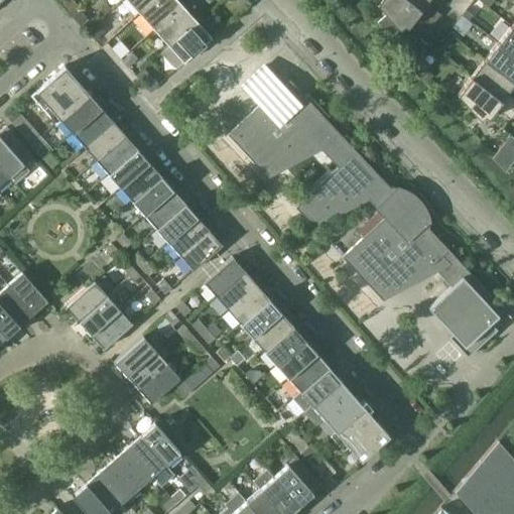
[(73,14),(81,8),(73,0),(71,0),(65,5),(73,14)]
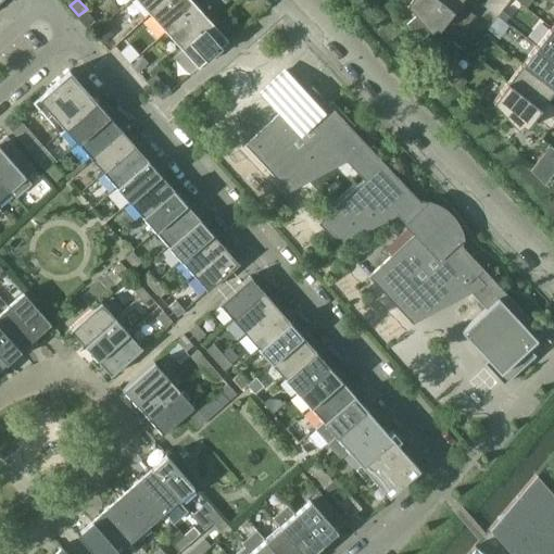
[(137,0),(152,16),(171,0),(137,0)]
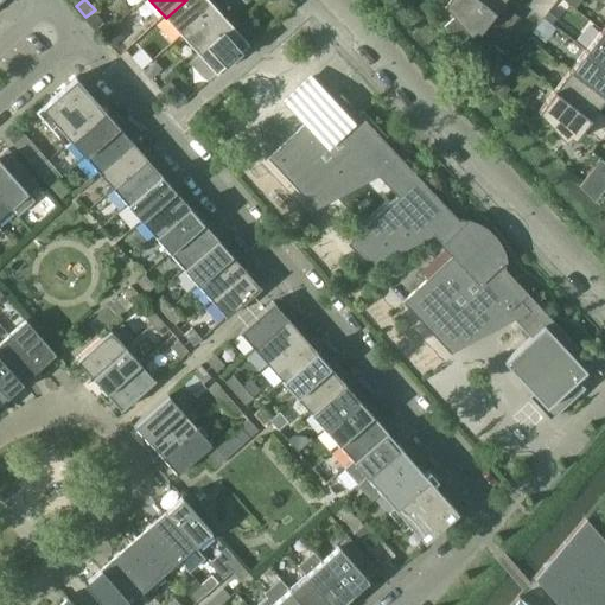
[(186,0),(166,18),(183,37),(216,8),(209,0),(186,0)]
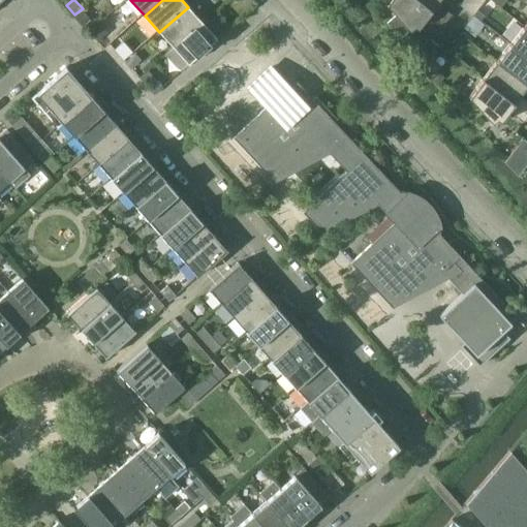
[(433,12),(417,0),(392,0),(388,5),(397,16),(388,25),(402,40),(411,32),(415,28),(420,30),(428,20),(442,31),(447,24),(433,12)]
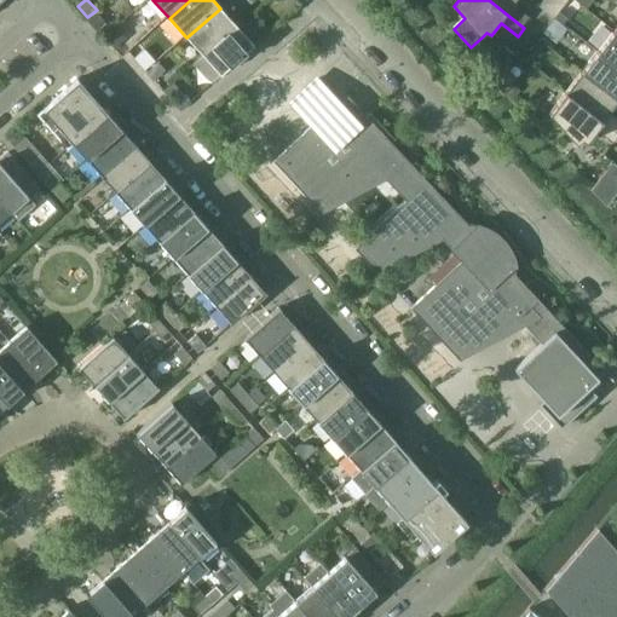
[(489,0),(507,15),(524,28),(531,19),(514,6),(518,0),(489,0)]
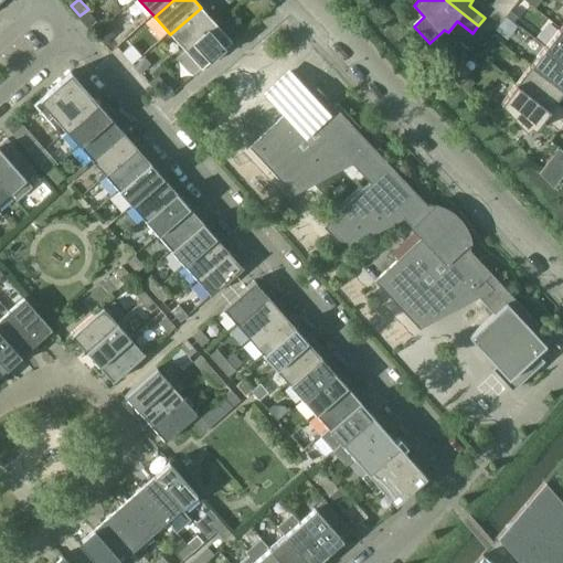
[(507,19),(508,19),(516,25),(524,12),(517,7),(507,19)]
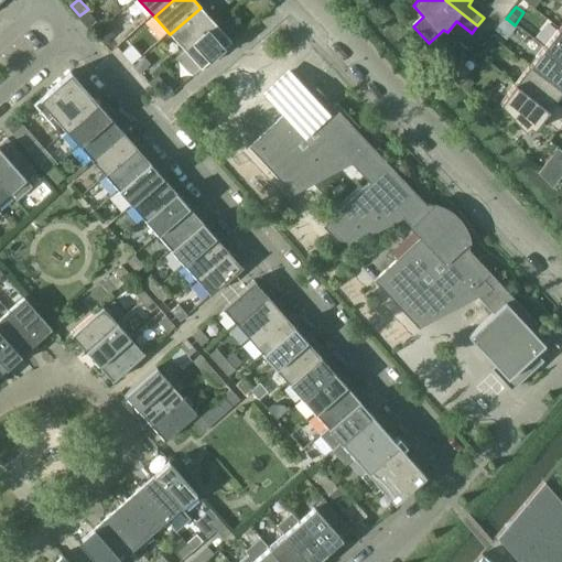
[(217,25),(201,8),(170,34),(186,52),(217,25)]
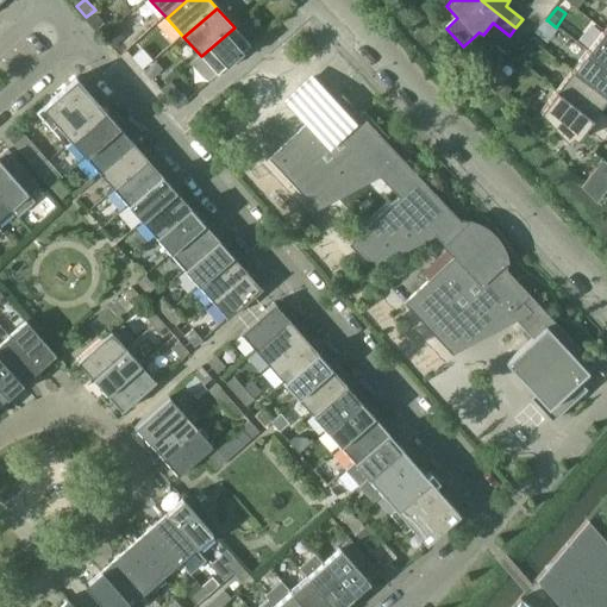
[(106,25),(97,14),(87,23),(97,33),(106,25)]
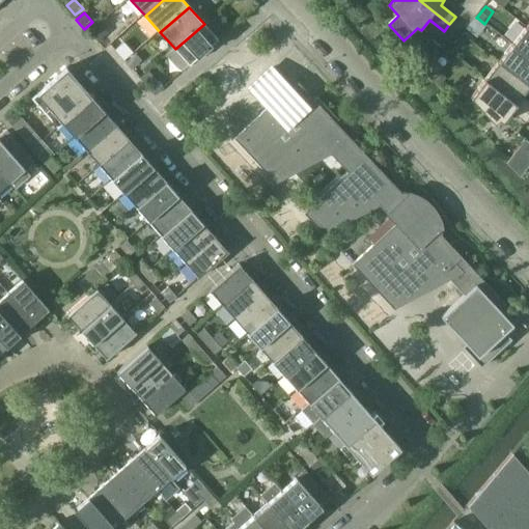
[(100,43),(110,34),(102,24),(91,33),(100,43)]
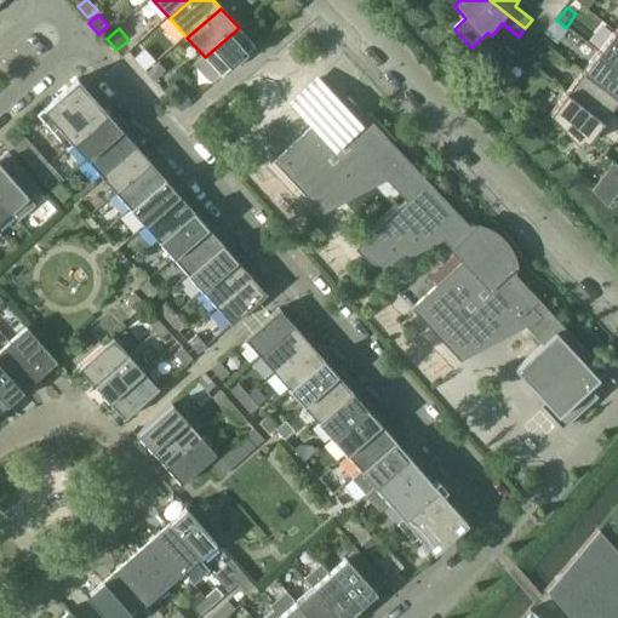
[(256,47),(239,28),(205,57),(196,64),(215,85),(256,47)]
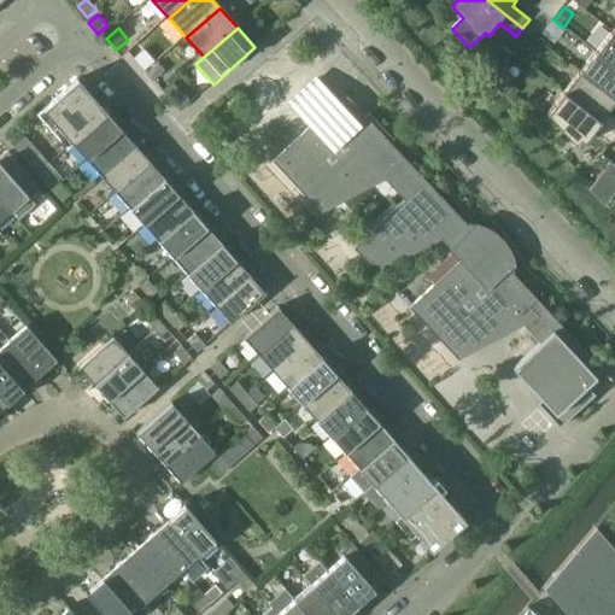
[(614,33),(598,53),(614,65),(614,33)]
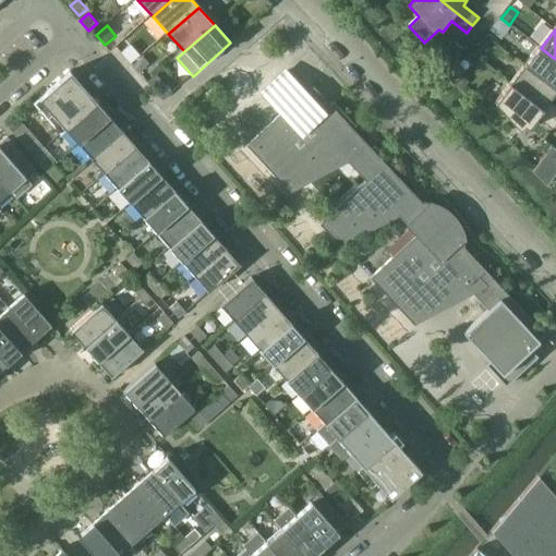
[(132,65),(143,56),(134,46),(123,56),(132,65)]
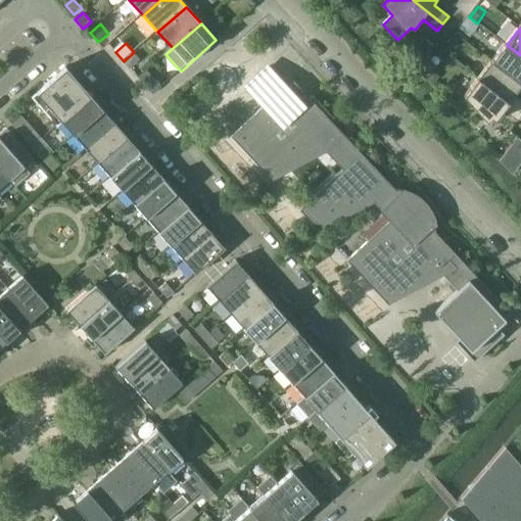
[(520,55),(507,45),(492,62),(520,84),(520,55)]
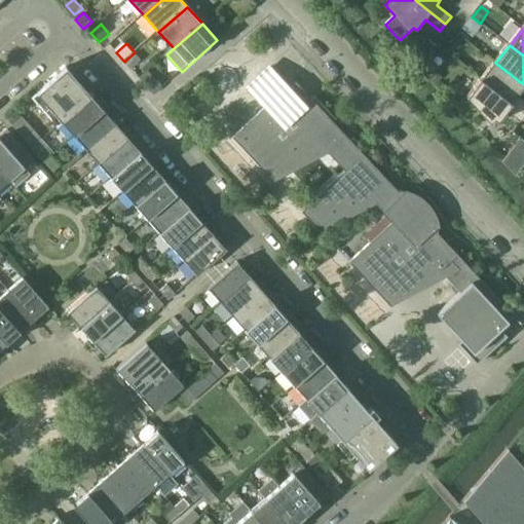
[(142,62),(136,55),(126,64),(133,70),(142,62)]
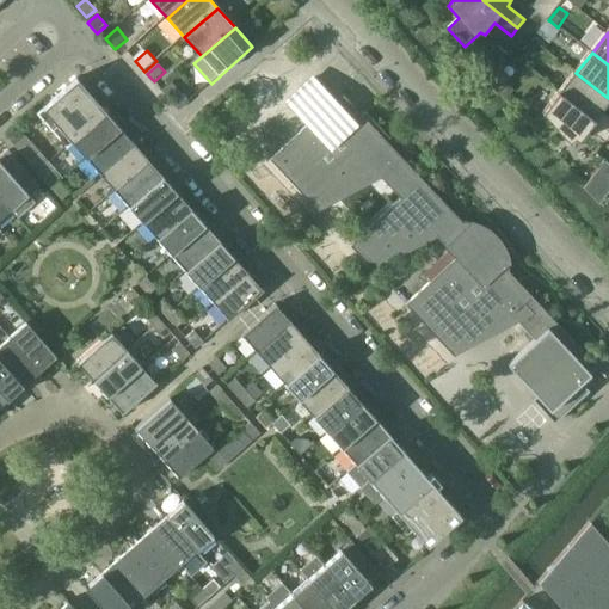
[(502,68),(487,81),(500,96),(515,82),(502,68)]
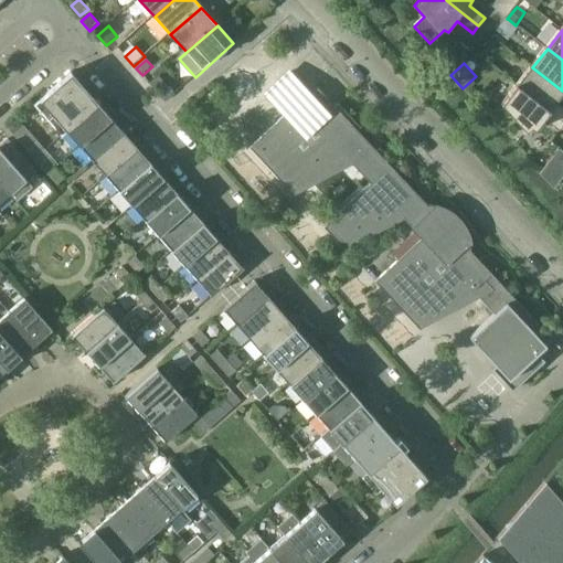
[(562,91),(532,67),(518,86),(552,113),(562,120),(562,107),(558,104),(562,97),(562,91)]
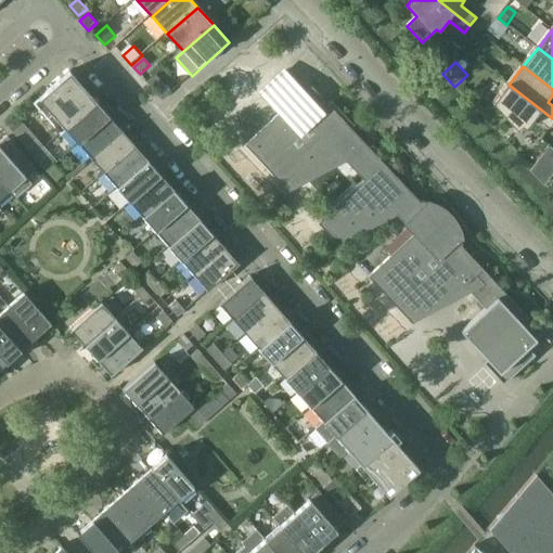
[(35,105),(48,119),(85,88),(72,73),(35,105)]
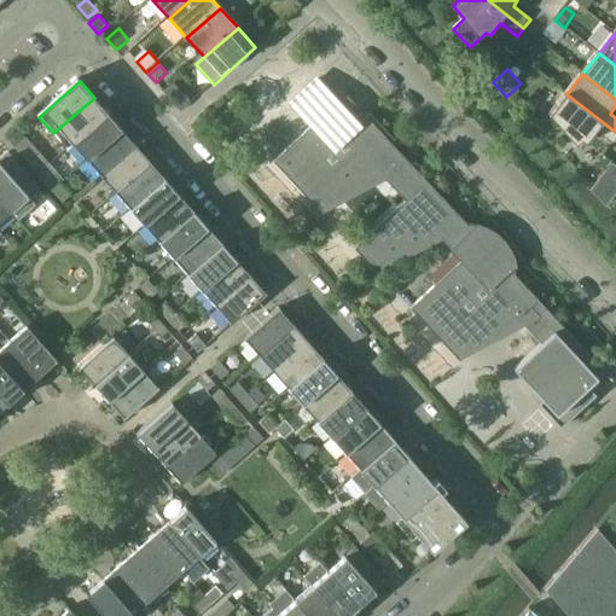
[(465,222),(440,195),(425,180),(425,179),(418,164),(413,167),(394,145),(396,141),(372,115),(368,118),(349,98),(344,103),(342,105),(319,81),(292,106),(313,128),(275,163),(304,195),(324,215),(388,182),(407,203),(356,250),(381,275),(443,242),(463,262),(413,309),(462,362),(526,327),(538,340),(542,344),(516,371),(545,401),(540,405),(563,429),(599,395),(588,385),(593,379),(604,370),(516,277),(516,269),(516,265),(513,257),(509,248),(501,239),(492,232),(484,228),(477,227),(469,226),(465,222)]
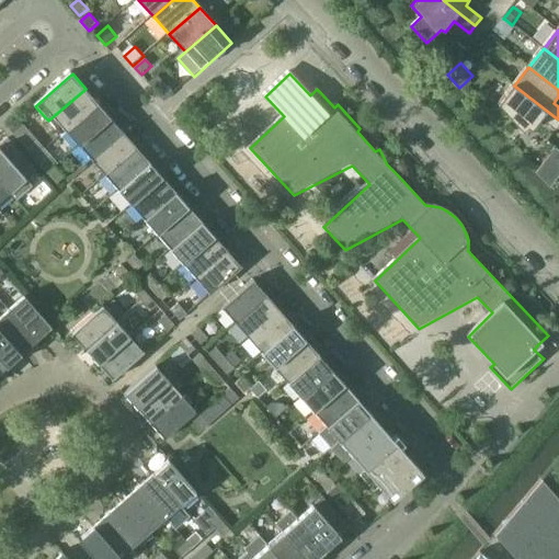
[(166,83),(156,92),(161,98),(166,102),(174,94),(166,83)]
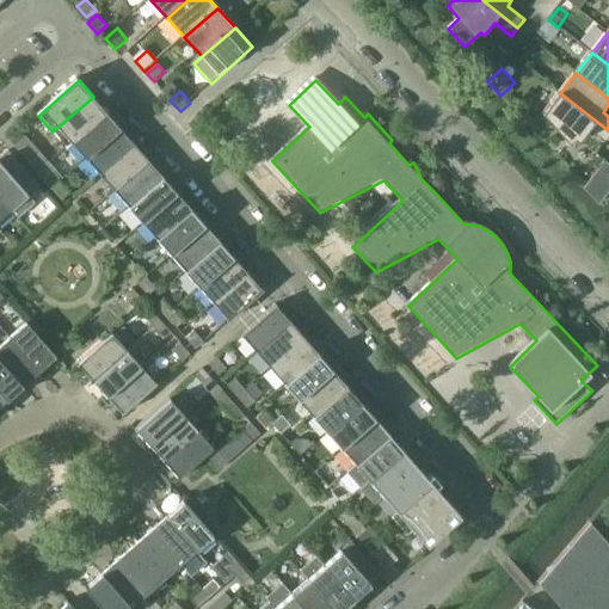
[(607,143),(608,141),(608,130),(597,122),(560,93),(545,114),(571,145),(574,149),(580,142),(590,130),(607,143)]
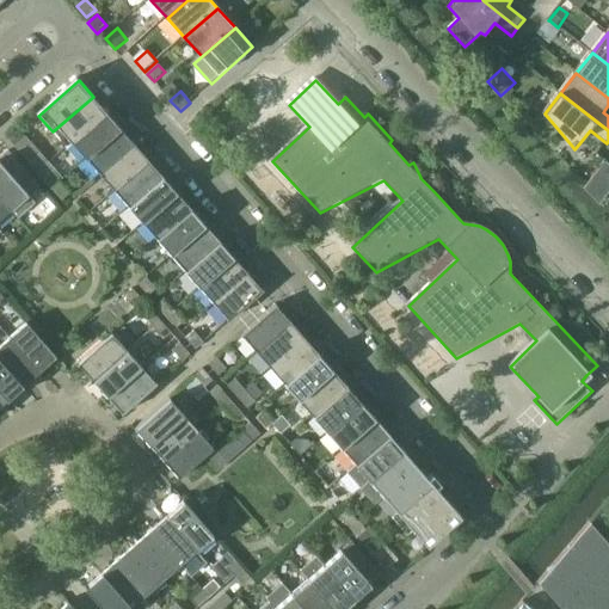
[(108,114),(93,97),(53,131),(68,149),(74,145),(74,143),(108,114)]
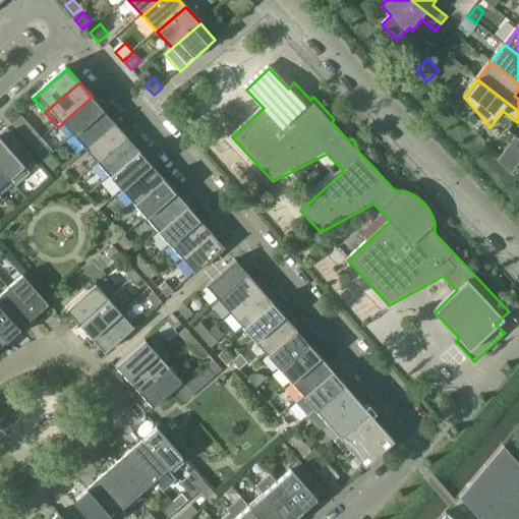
[(93,98),(92,97),(63,122),(63,123),(74,135),(104,111),(93,98)]
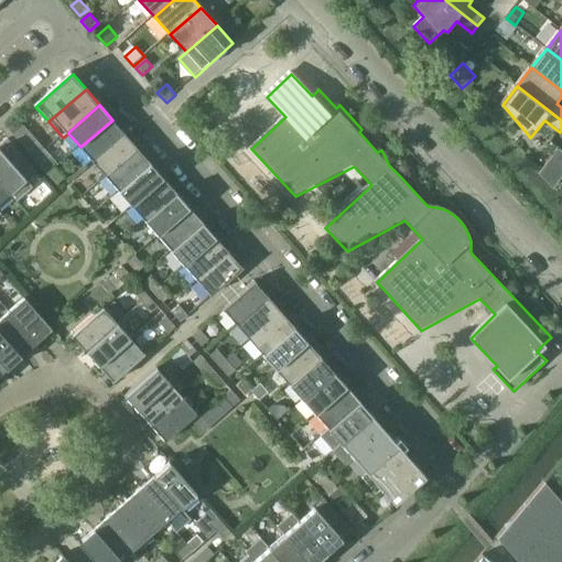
[(125,134),(112,120),(80,147),(94,162),(125,134)]
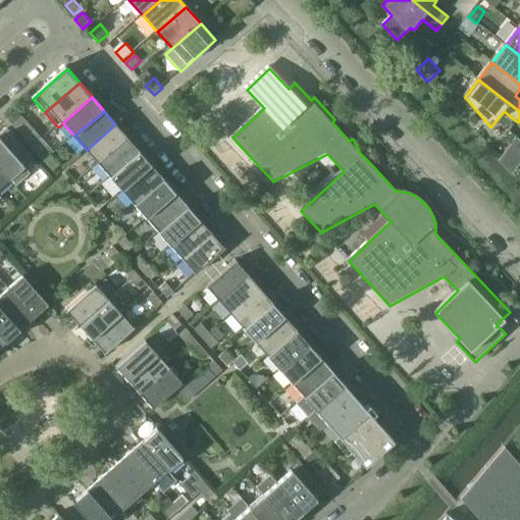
[(13,126),(32,147),(42,139),(23,117),(13,126)]
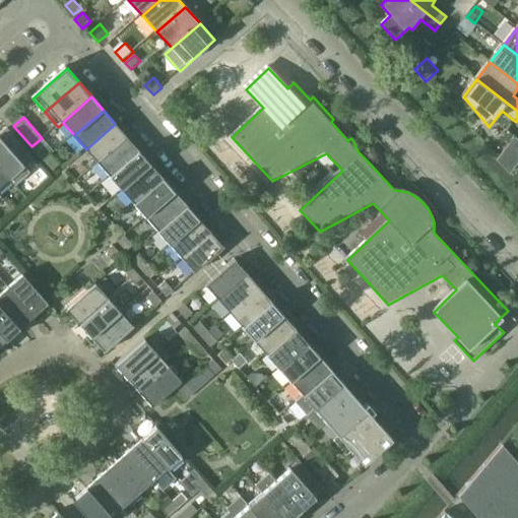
[(127,137),(115,124),(86,149),(99,163),(127,137)]
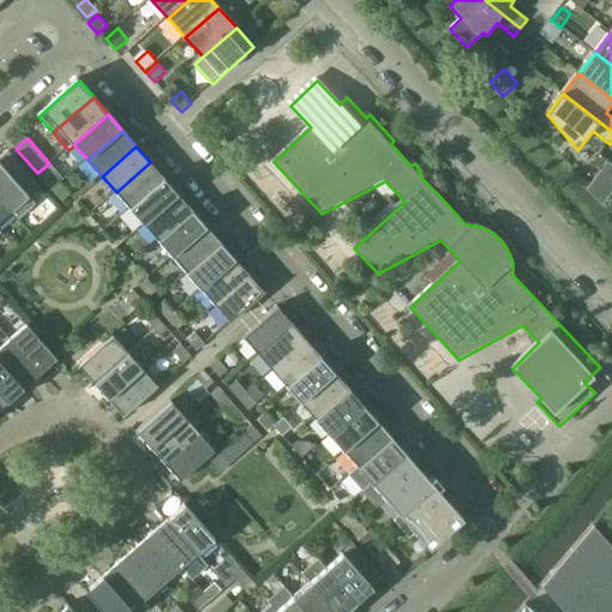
[(0,162),(0,163),(6,171),(18,161),(11,154),(0,162)]
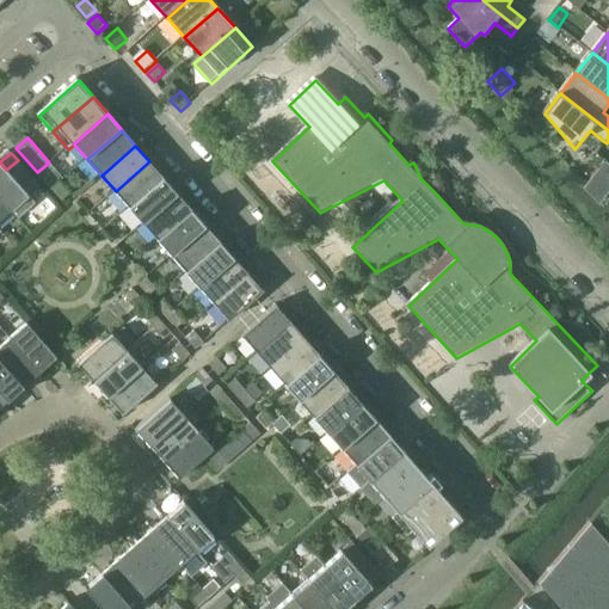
[(6,170),(13,178),(25,168),(18,160),(6,170)]
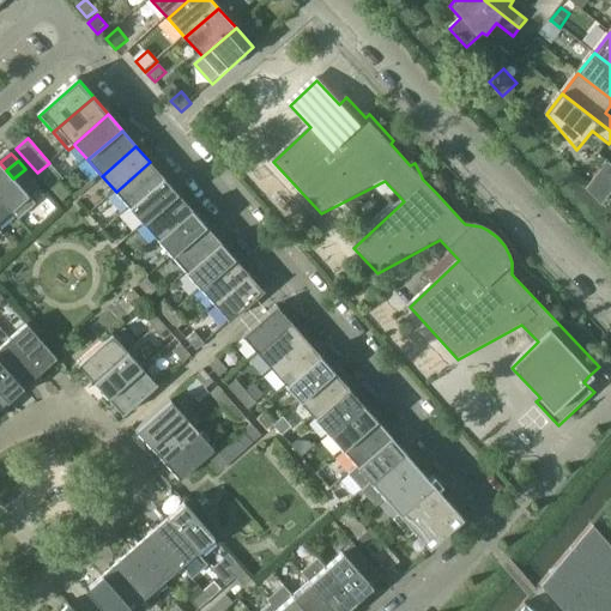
[(164,179),(150,162),(116,192),(131,209),(164,179)]
